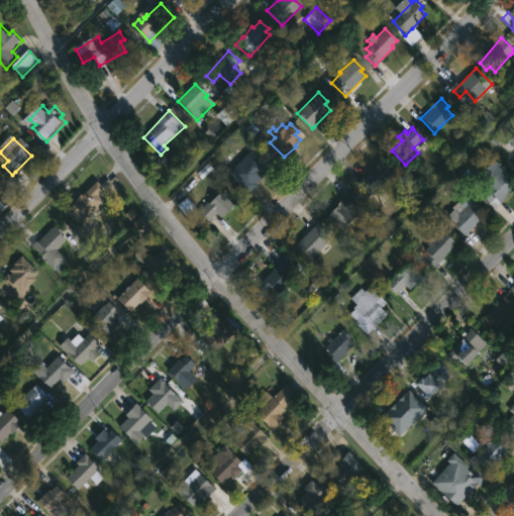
[(262,156),(273,169),(258,185),(260,186),(249,195),(240,185),(244,181),(240,177),(245,171),(262,156)]
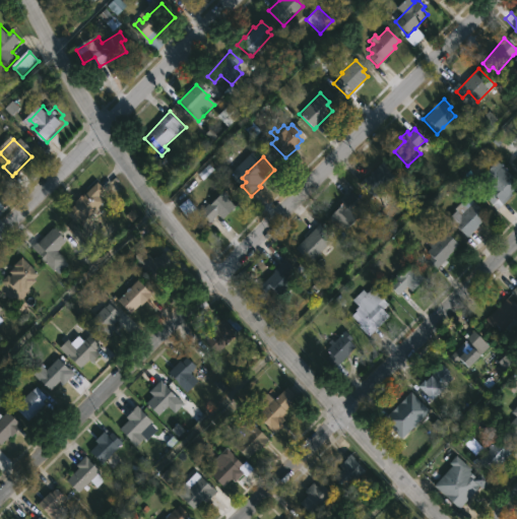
[(499,209),(497,210),(482,196),(489,190),(478,179),(497,160),(516,181),(516,187),(510,194),(512,196),(499,209)]
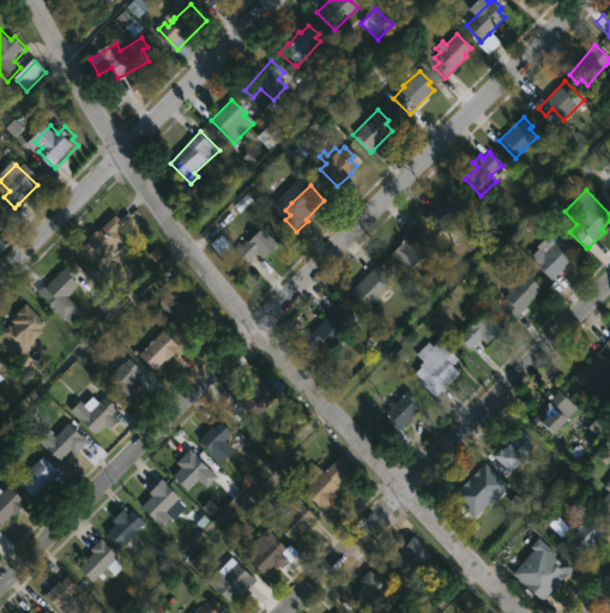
[(465,208),(444,232),(427,216),(448,193),(465,208)]
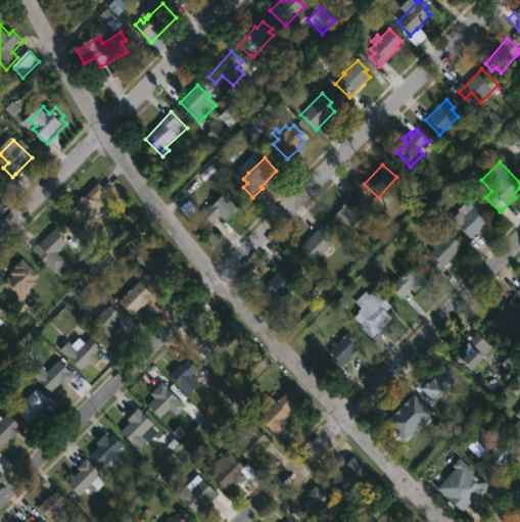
[(101,197),(106,202),(91,218),(99,226),(95,231),(86,222),(84,224),(79,220),(76,223),(67,214),(82,198),(83,199),(99,183),(107,191),(101,197)]
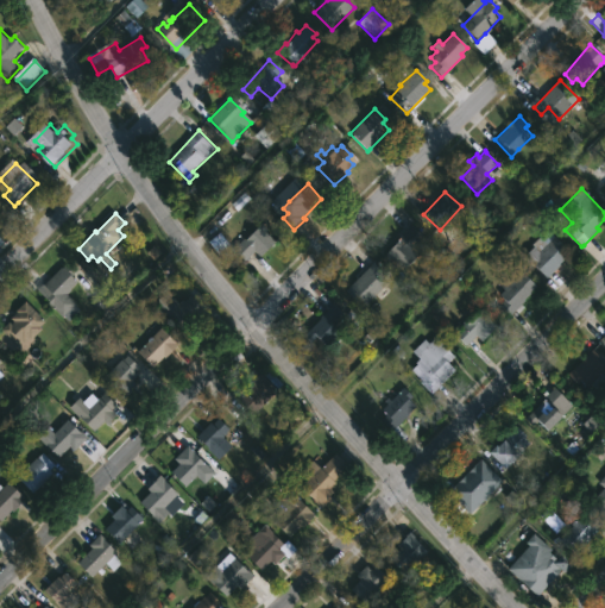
[(275,243),(259,257),(254,252),(244,262),(233,250),(262,224),(268,231),(265,233),(275,243)]
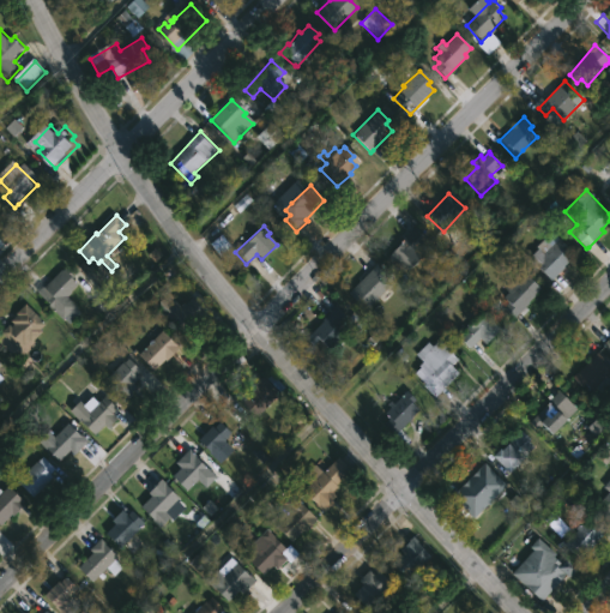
[(434,246),(406,277),(386,258),(414,228),(434,246)]
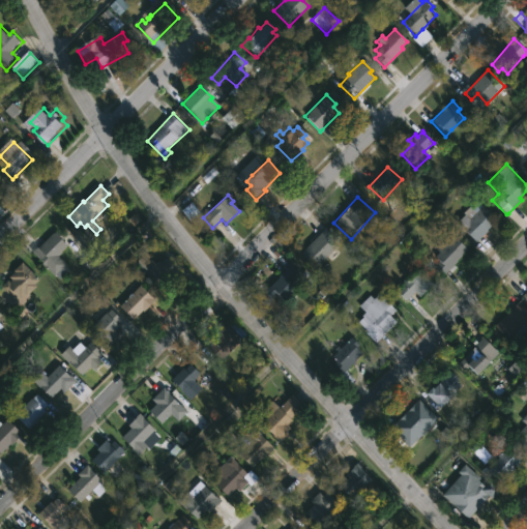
[(471,206),(479,213),(482,210),(495,223),(488,230),(492,235),(488,239),(493,244),(484,253),(457,224),(471,206)]
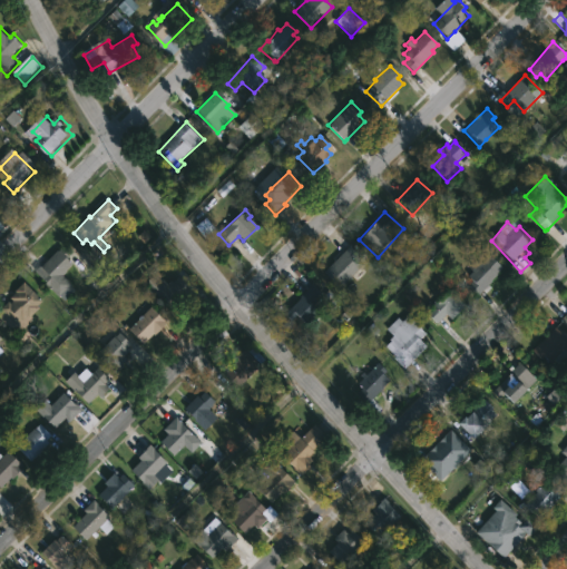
[(354,274),(342,286),(334,280),(332,282),(323,272),(349,246),(362,260),(361,262),(363,264),(354,274)]
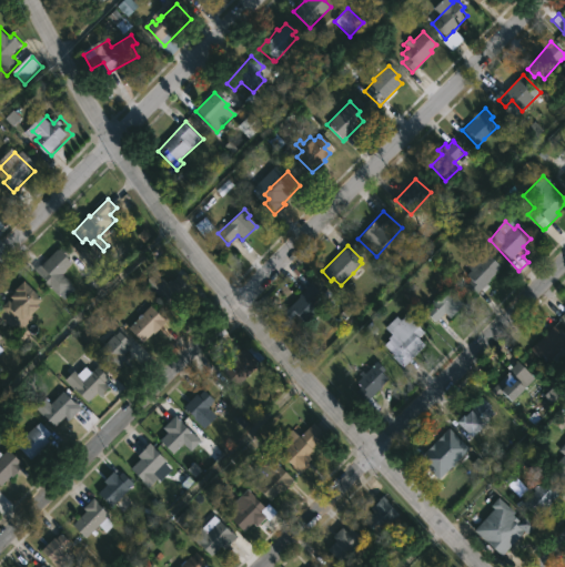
[(76,284),(63,297),(40,272),(64,247),(78,263),(66,274),(76,284)]
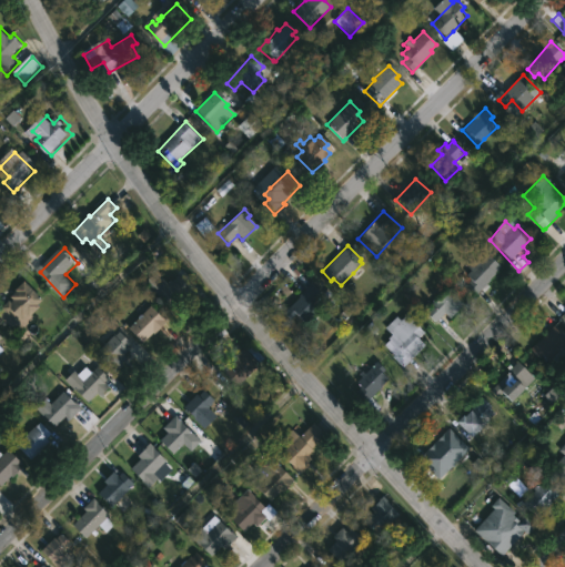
[(490,254),(503,267),(491,279),(493,281),(477,296),(467,286),(473,281),(467,276),(473,271),(468,266),(476,260),(481,264),(490,254)]
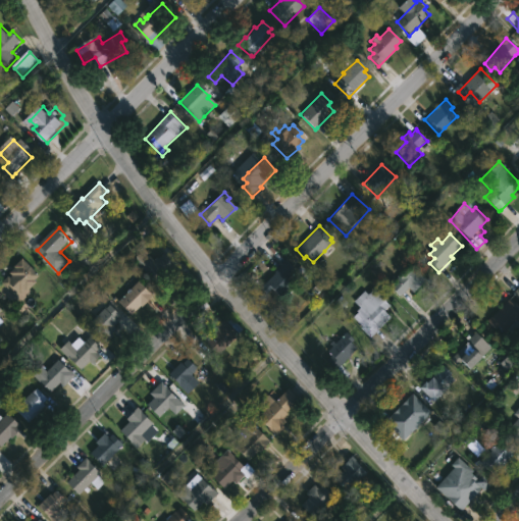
[(148,251),(157,260),(160,257),(162,259),(168,253),(183,267),(173,276),(170,273),(160,283),(138,261),(148,251)]
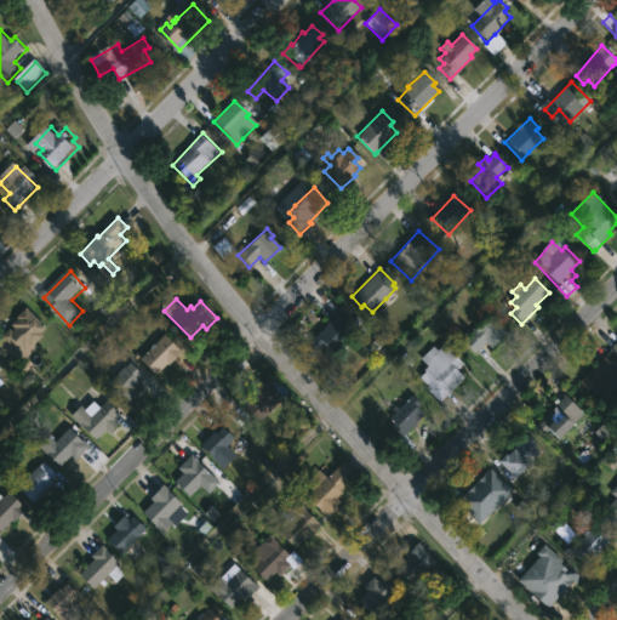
[(51,328),(45,334),(49,336),(26,359),(4,339),(13,329),(17,331),(20,329),(17,325),(22,319),(21,318),(30,308),(51,328)]
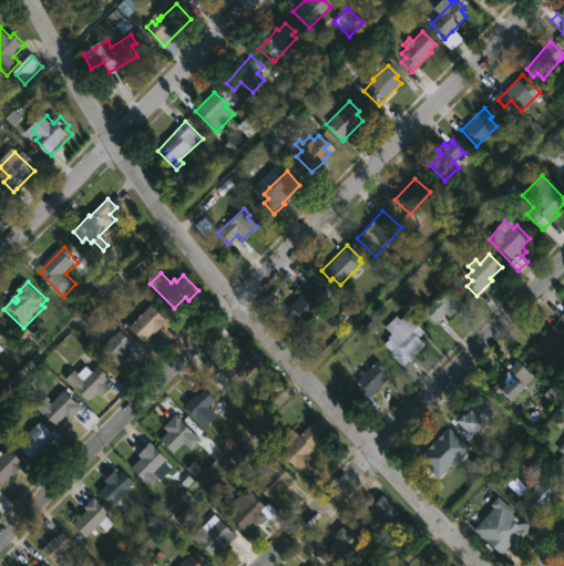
[(315,307),(299,323),(295,319),(289,325),(280,316),(303,294),(301,292),(310,284),(320,294),(311,302),(315,307)]
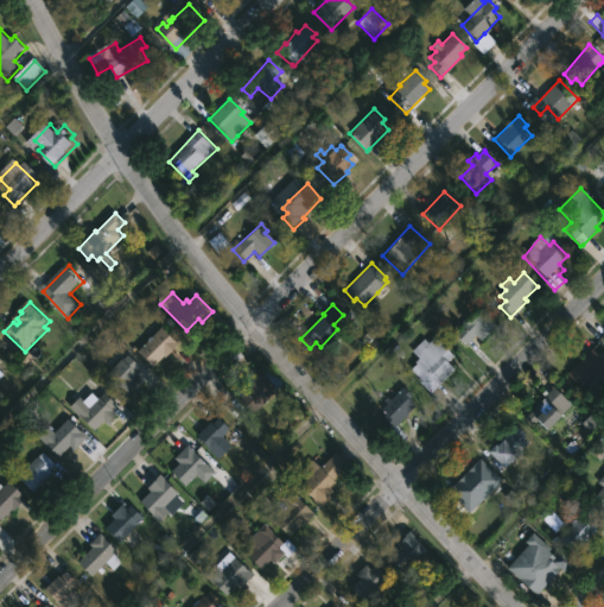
[(495,328),(479,342),(475,336),(464,346),(453,334),(482,308),(488,315),(485,317),(495,328)]
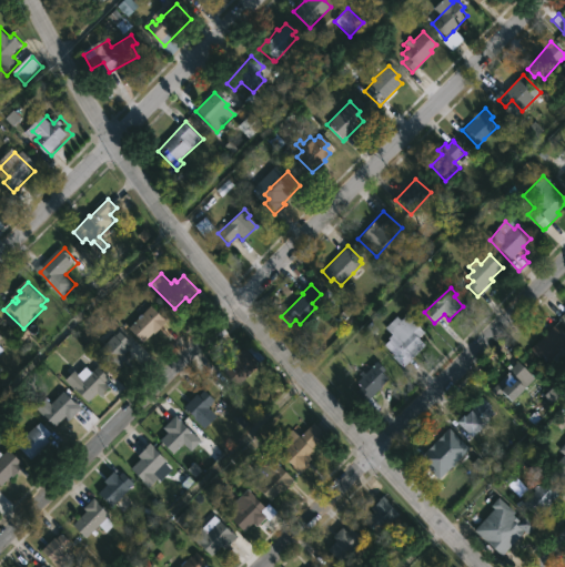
[(163,330),(160,332),(158,330),(145,343),(131,328),(152,306),(169,323),(163,330)]
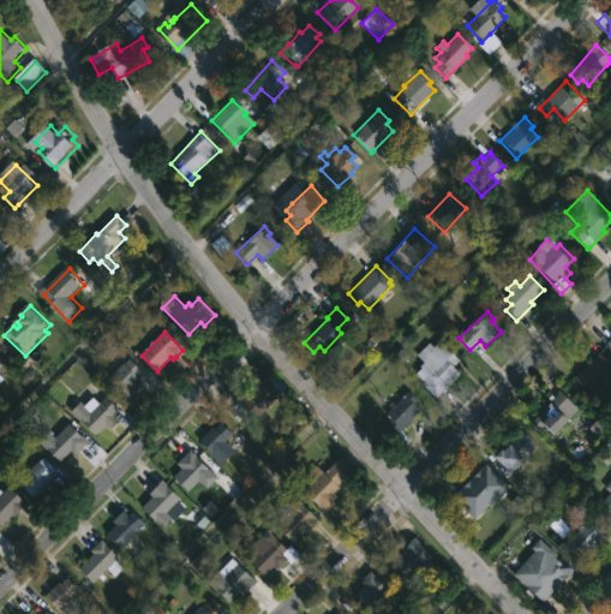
[(441,341),(460,359),(453,367),(461,375),(438,398),(417,374),(423,368),(421,367),(425,363),(418,357),(431,343),(436,347),(441,341)]
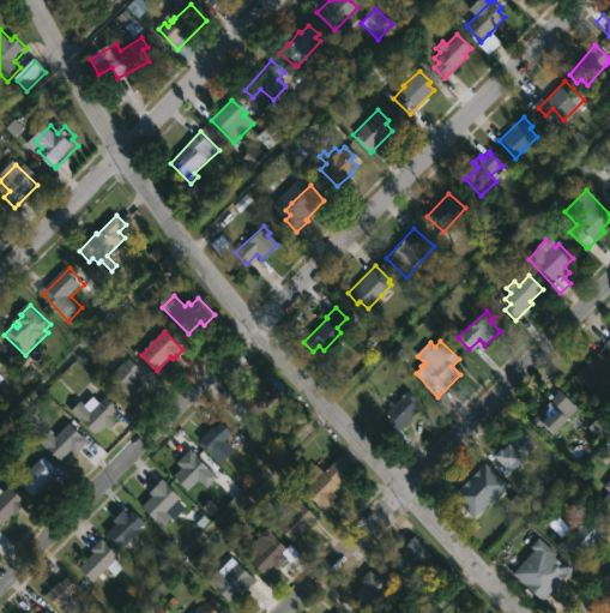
[(607,377),(592,391),(587,385),(583,390),(574,382),(572,383),(569,379),(597,353),(609,365),(605,367),(609,370),(609,374),(607,377)]
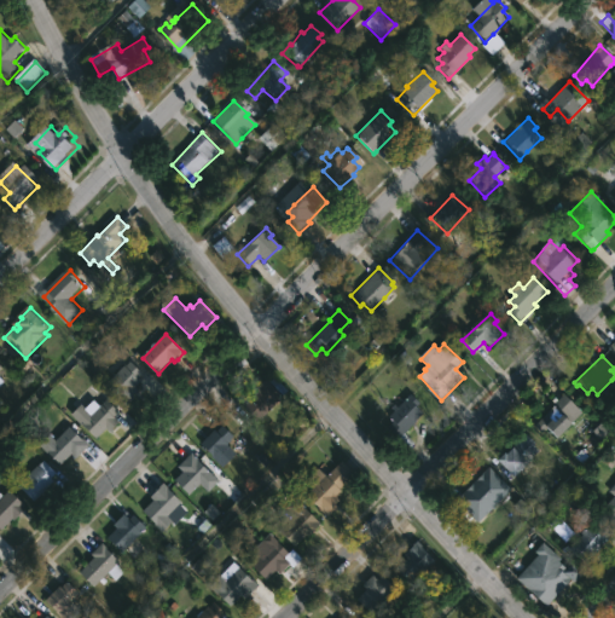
[(133,364),(143,374),(137,380),(140,382),(134,388),(138,392),(125,405),(105,386),(125,365),(131,362),(133,364)]
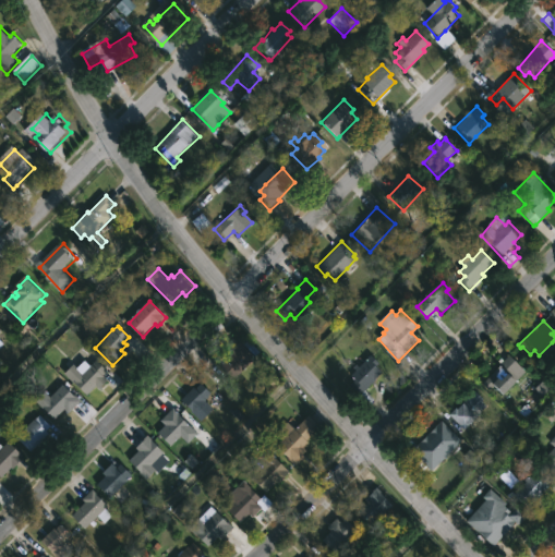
[(244,339),(258,353),(252,359),(253,360),(232,382),(218,367),(230,354),(228,352),(238,343),(239,344),(244,339)]
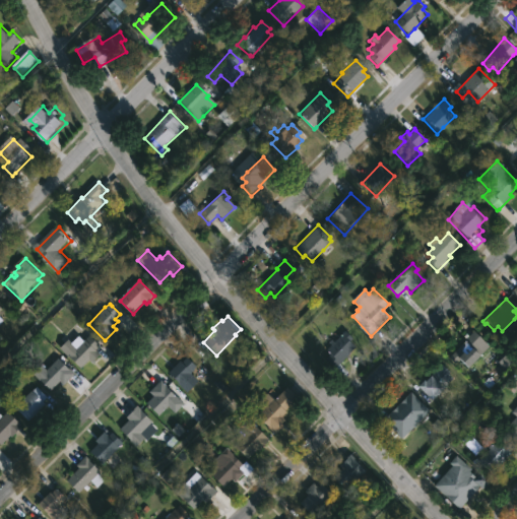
[(348,342),(354,348),(346,357),(347,358),(335,370),(325,360),(330,354),(326,350),(330,345),(328,343),(331,340),(333,342),(345,330),(353,337),(348,342)]
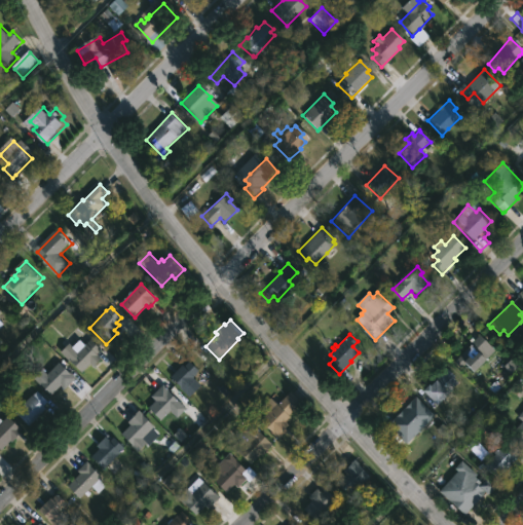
[(480,337),(494,351),(472,375),(463,367),(460,369),(453,362),(471,344),(468,341),(472,337),(475,340),(479,336),(480,337)]
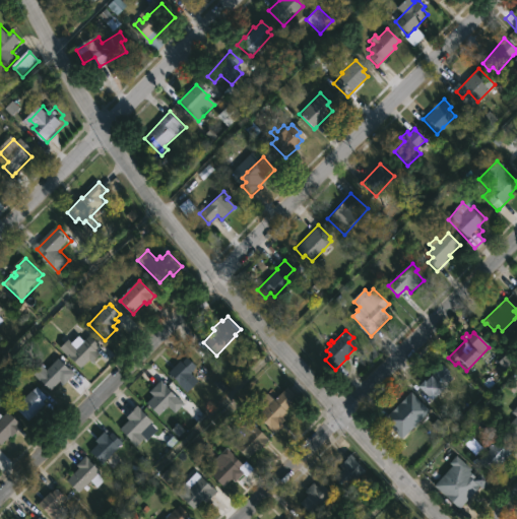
[(102,346),(99,350),(103,354),(94,363),(90,360),(81,369),(61,348),(69,339),(78,348),(90,335),(102,346)]
